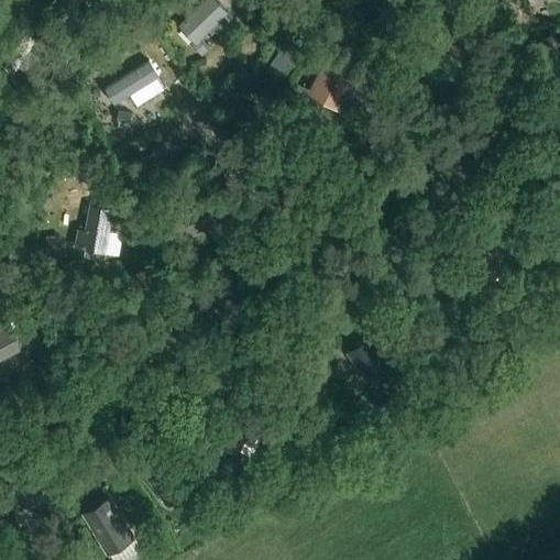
[(65,0),(74,10),(85,1),(83,0),(65,0)]
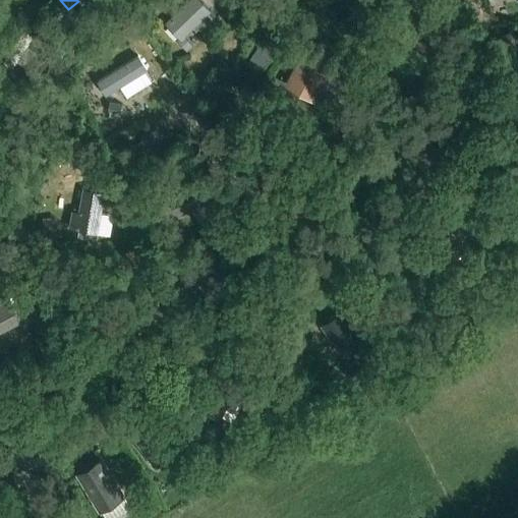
[(196,0),(190,0),(164,25),(177,41),(176,42),(185,52),(215,24),(207,16),(209,13),(196,0)]
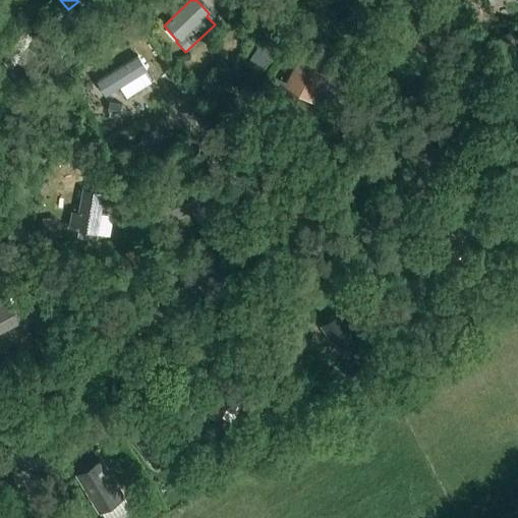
[(79,16),(72,22),(76,29),(84,22),(79,16)]
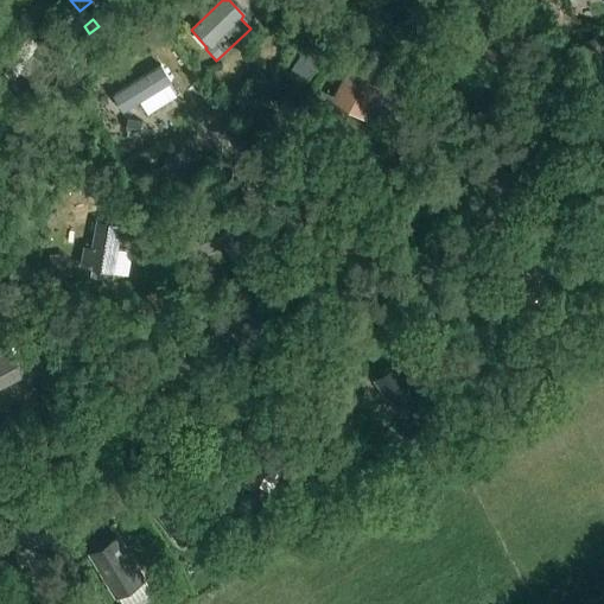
[(26,35),(8,75),(20,80),(38,40),(26,35)]
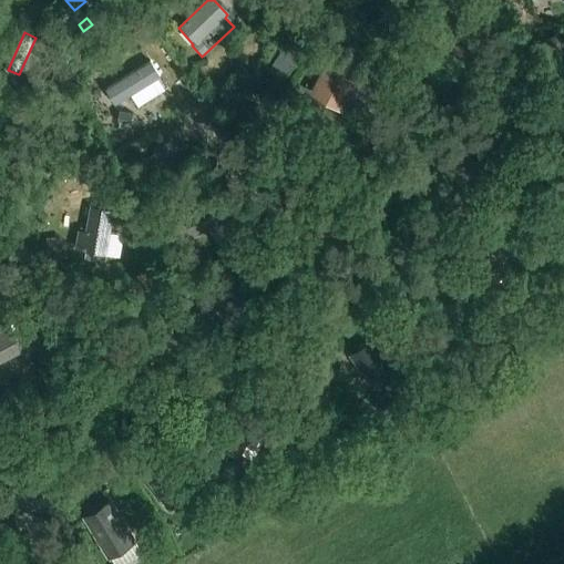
[(335,48),(328,60),(340,67),(347,54),(335,48)]
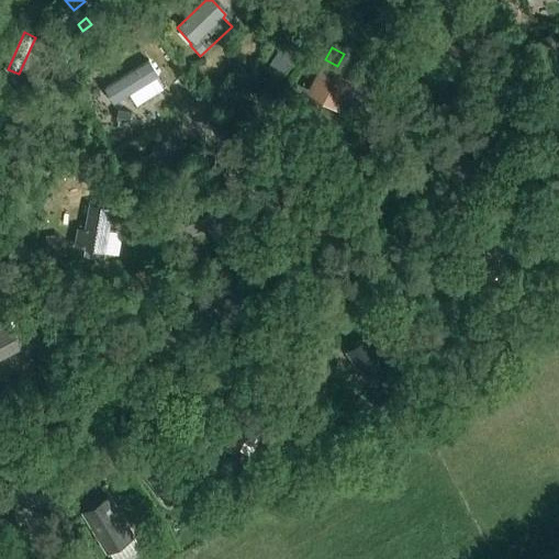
[(278,53),(265,73),(277,80),(290,60),(278,53)]
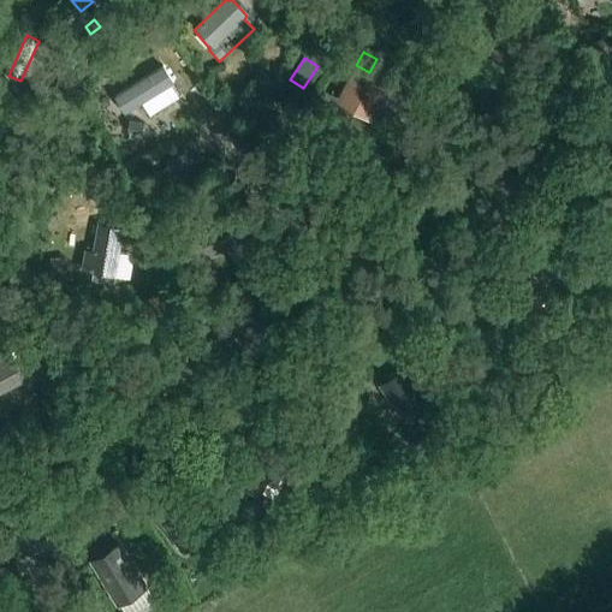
[(351,70),(333,102),(369,122),(387,90),(351,70)]
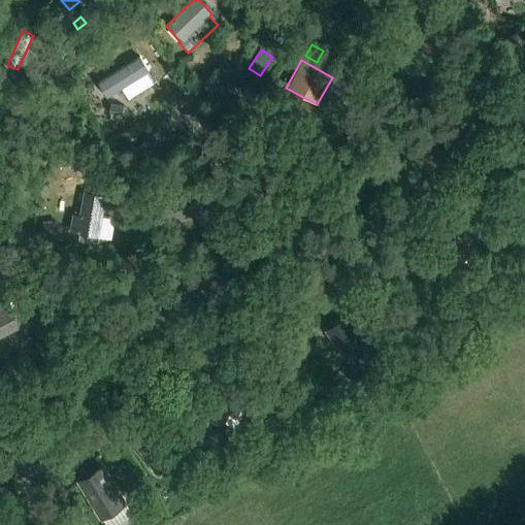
[(137,61),(100,85),(109,99),(146,75),(137,61)]
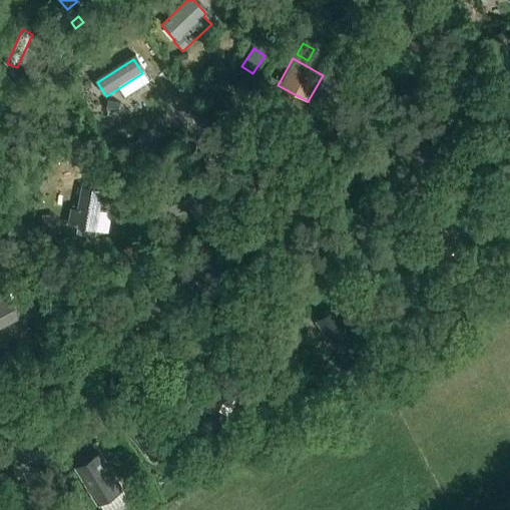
[(5,79),(0,85),(0,91),(4,94),(12,85),(5,79)]
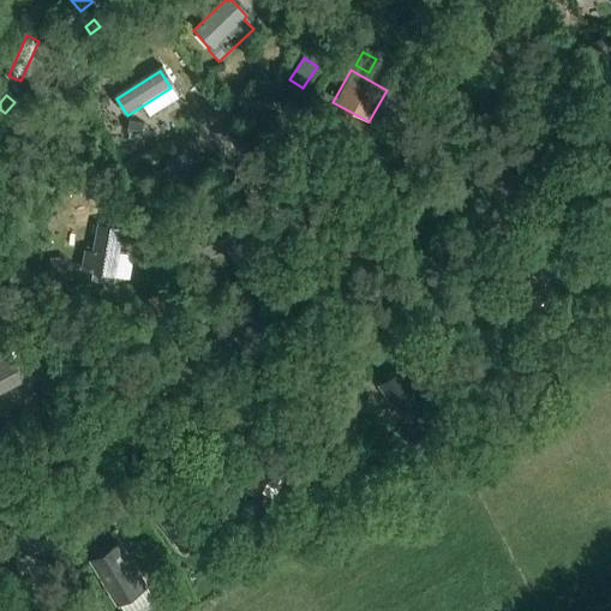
[(127,124),(126,133),(139,136),(141,125),(127,124)]
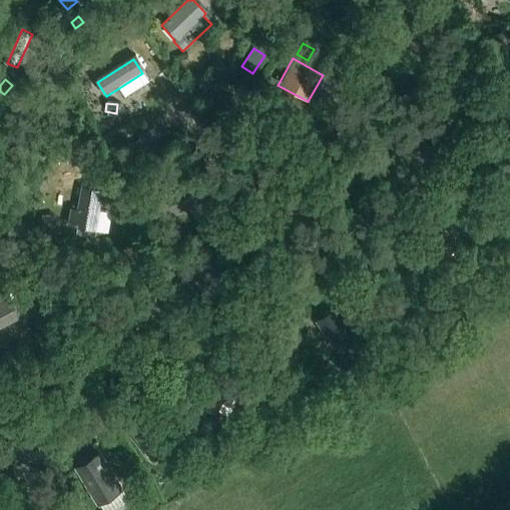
[(182,162),(171,168),(174,175),(185,169),(182,162)]
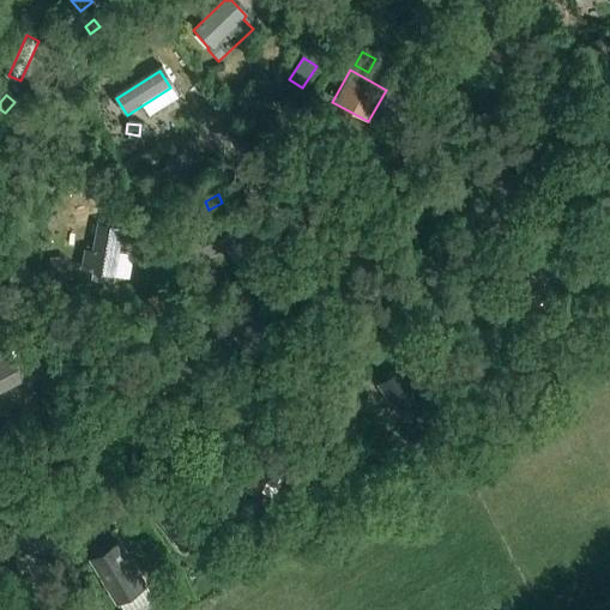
[(114,278),(122,229),(96,224),(91,252),(83,251),(79,271),(114,278)]
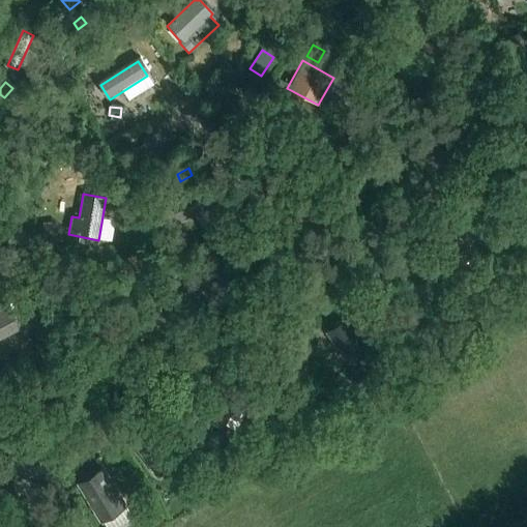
[(55,242),(55,224),(41,224),(41,242),(55,242)]
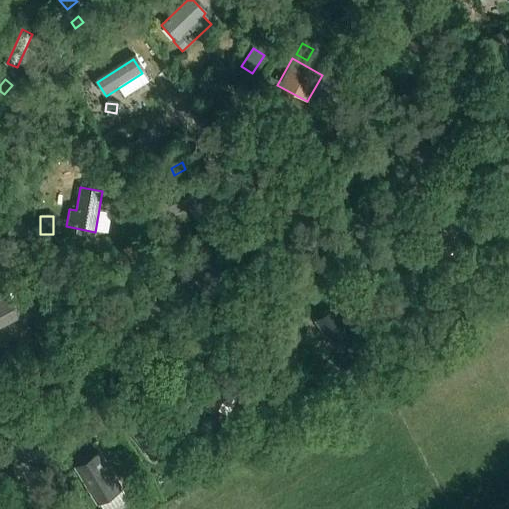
[(437,269),(428,273),(432,282),(441,278),(437,269)]
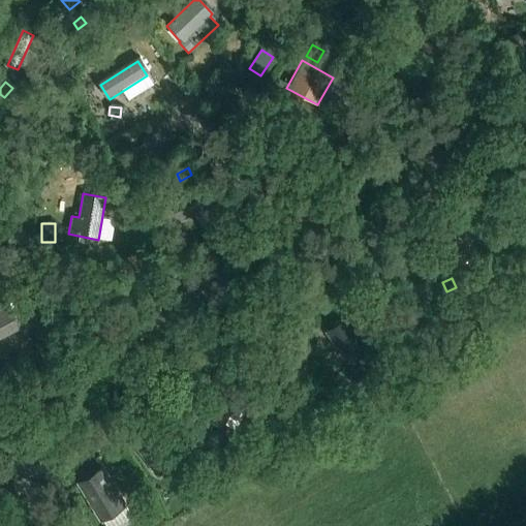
[(0,340),(21,330),(7,304),(0,307),(0,340)]
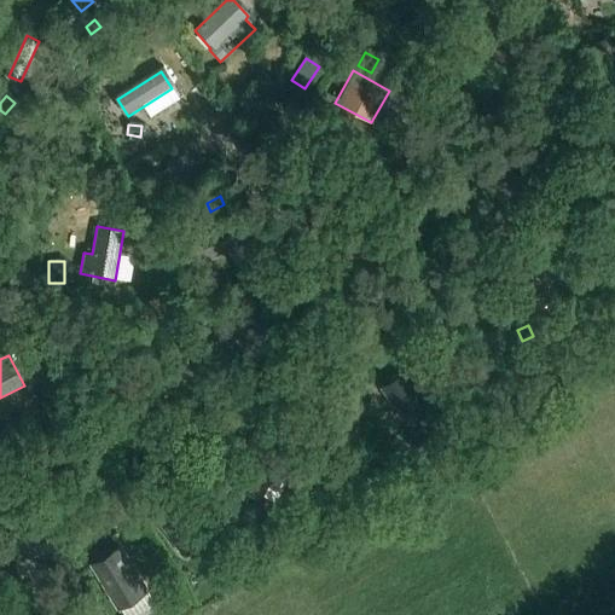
[(51,365),(36,372),(42,384),(57,377),(51,365)]
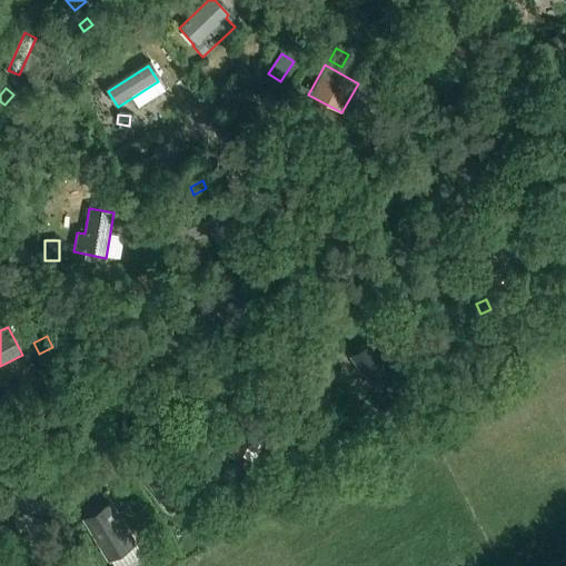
[(395,375),(373,340),(349,356),(371,390),(395,375)]
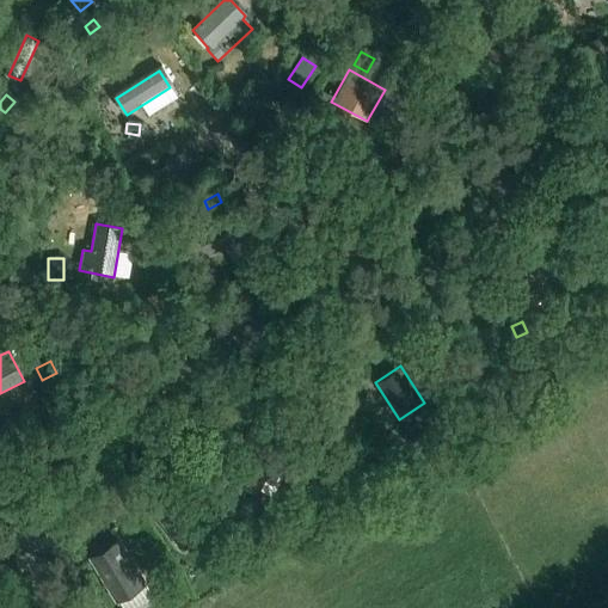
[(454,392),(447,382),(434,392),(441,400),(454,392)]
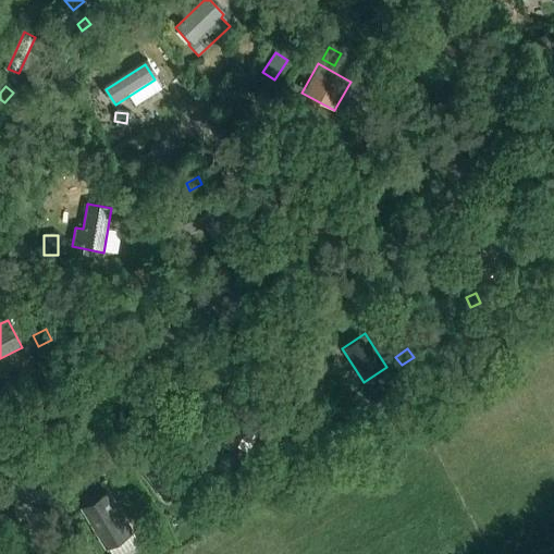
[(216,441),(233,451),(247,427),(225,415),(216,431),(220,434),(216,441)]
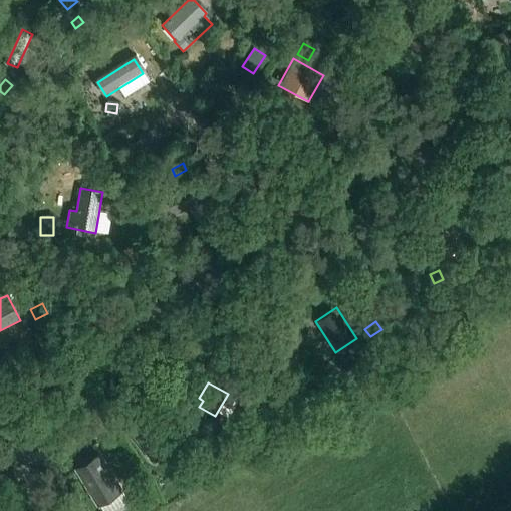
[(98,423),(87,430),(93,439),(104,432),(98,423)]
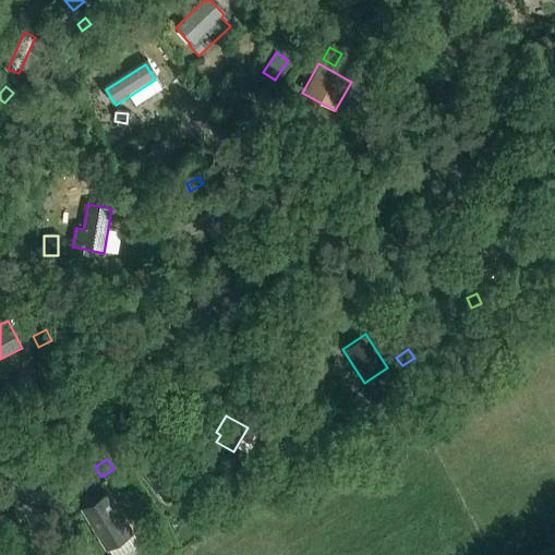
[(80,511),(105,552),(133,534),(108,494),(80,511)]
